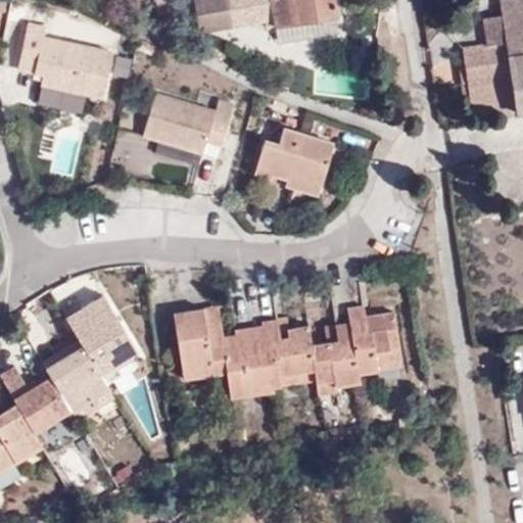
[(195,0),(201,31),(268,19),(269,26),(278,24),(280,42),(340,34),(338,22),(334,0),(195,0)]
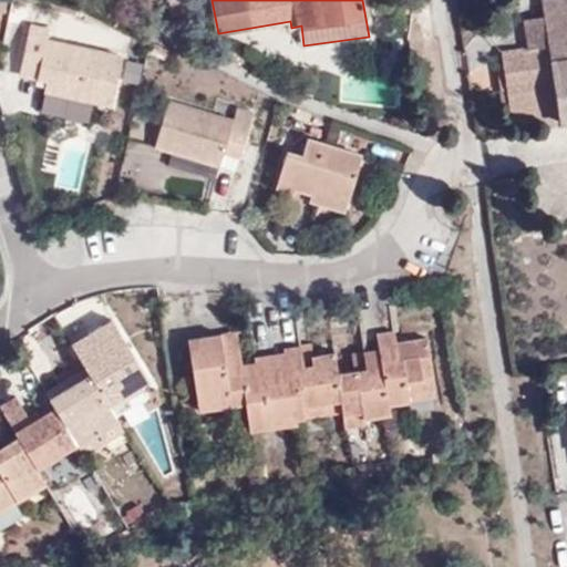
[(362,0),(367,24),(373,23),(369,0),(362,0)]
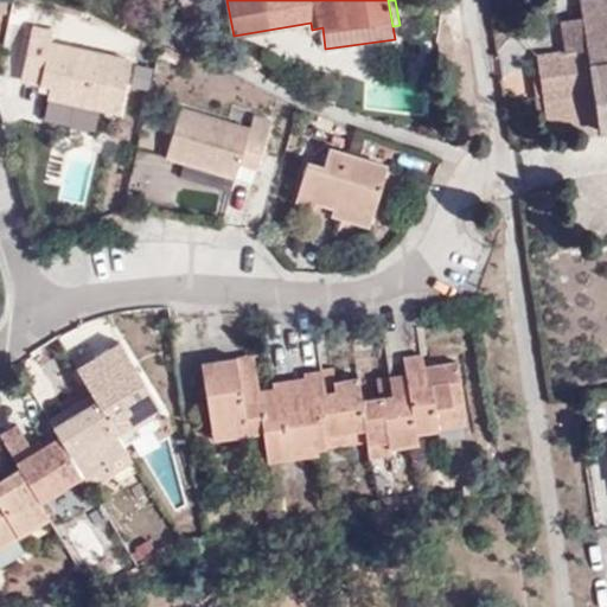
[(606,0),(580,0),(583,18),(588,46),(568,51),(538,56),(549,135),(599,126),(600,133),(606,131),(606,0)]
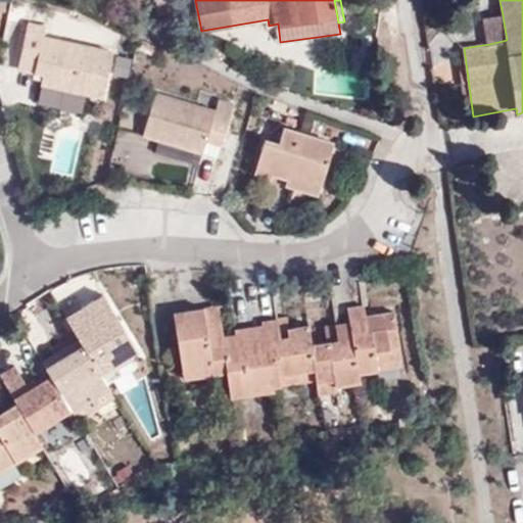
[(485,18),(489,44),(507,40),(503,15),(485,18)]
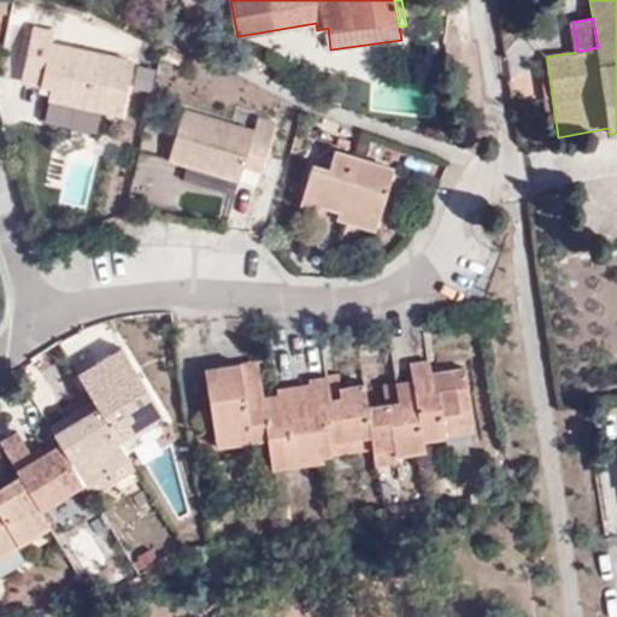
[(22,83),(40,87),(42,77),(52,80),(50,89),(48,100),(101,112),(122,117),(133,63),(53,43),(54,31),(33,28),(22,83)]
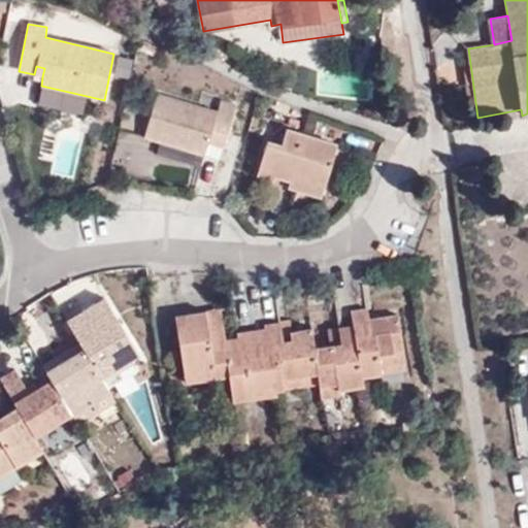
[(36,66),(34,74),(42,76),(44,68),(36,66)]
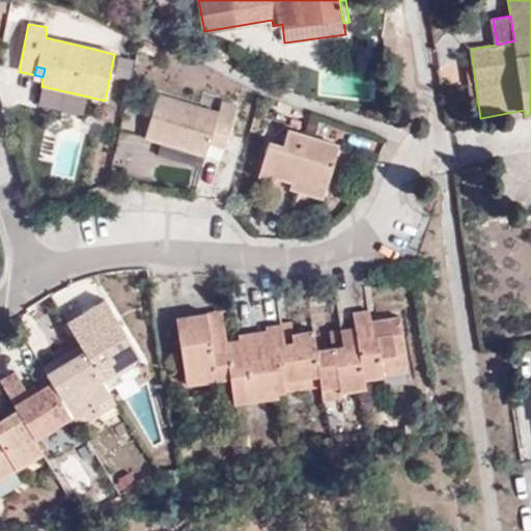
[(86,109),(87,96),(42,86),(39,98),(86,109)]
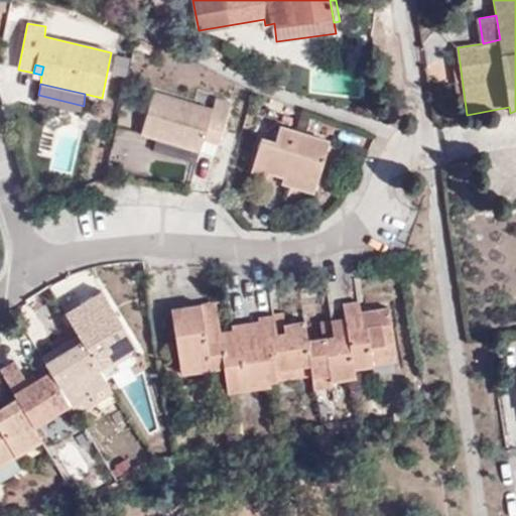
[(141,134),(200,152),(207,126),(223,131),(231,103),(216,99),(212,111),(153,91),(141,134)]
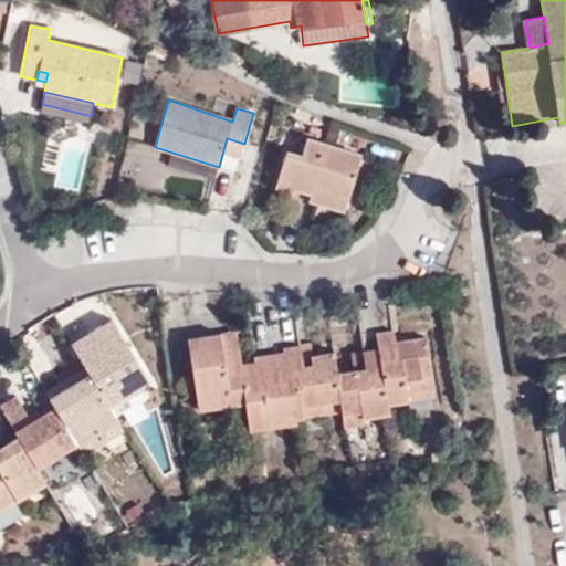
[(90,143),(66,136),(55,180),(79,187),(90,143)]
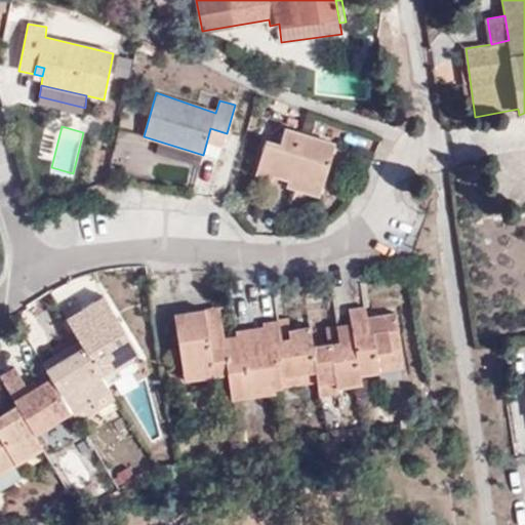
[(210,128),(203,155),(219,160),(227,133),(210,128)]
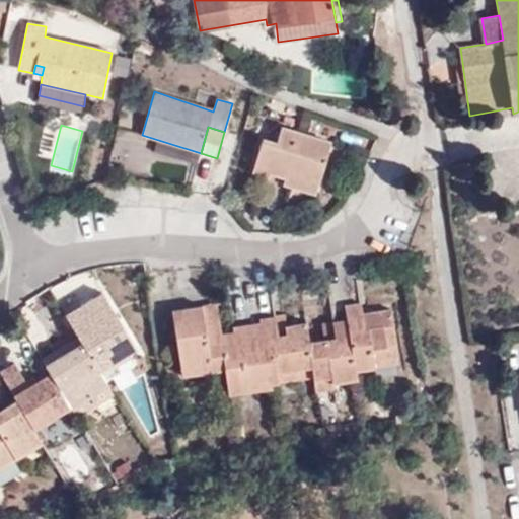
[(263,139),(253,167),(270,172),(285,177),(291,179),(290,186),(315,194),(330,143),(282,127),(276,143),(263,139)]
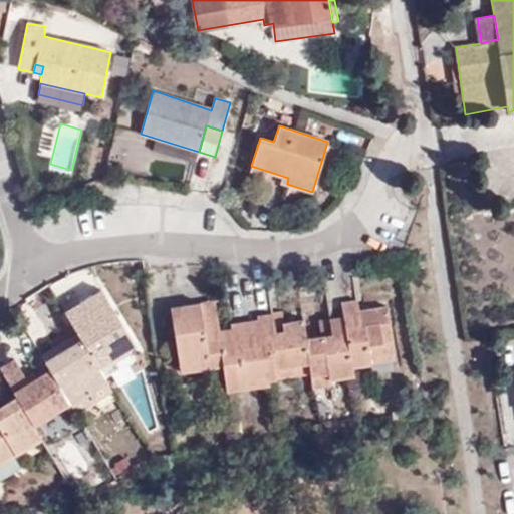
[(267,171),(251,166),(249,172),(264,178),(267,171)]
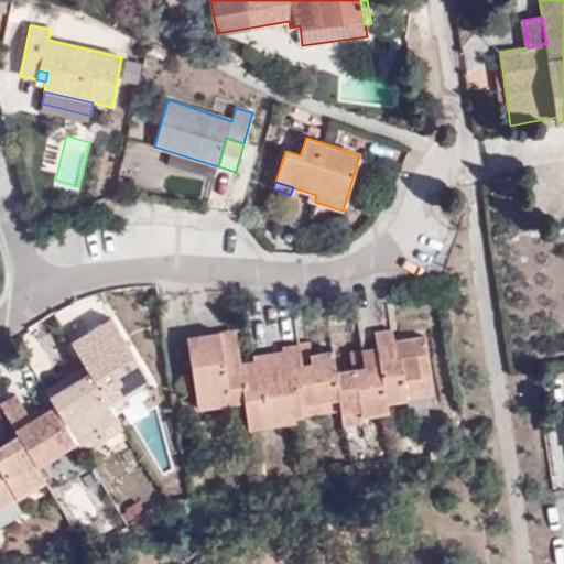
[(307,199),(315,202),(316,195),(310,193),(307,199)]
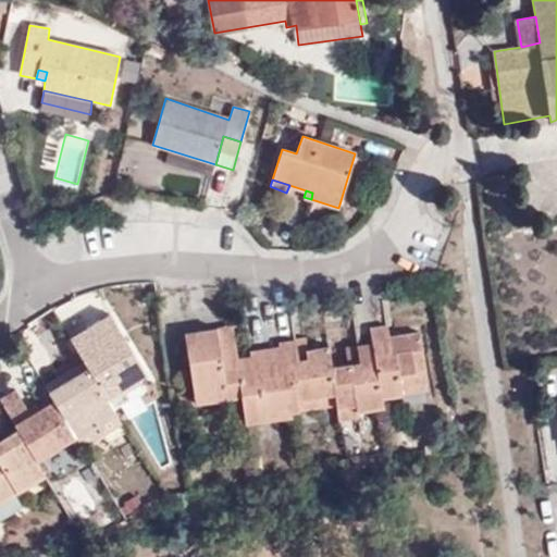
[(109,312),(69,336),(84,360),(106,398),(138,380),(146,374),(109,312)]
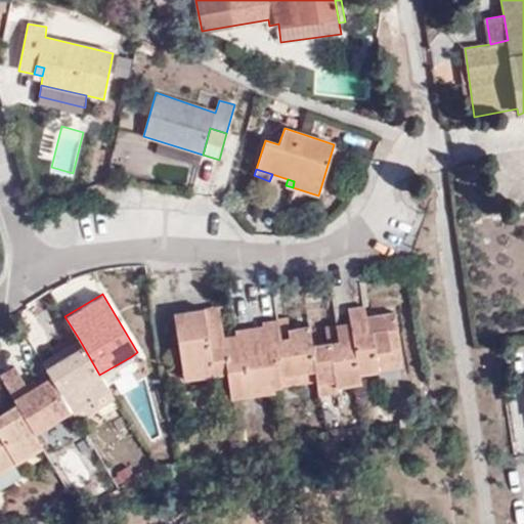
[(364,305),(350,307),(351,321),(360,372),(384,367),(383,359),(401,357),(394,311),(376,313),(377,321),(367,322),(366,315),(364,305)]
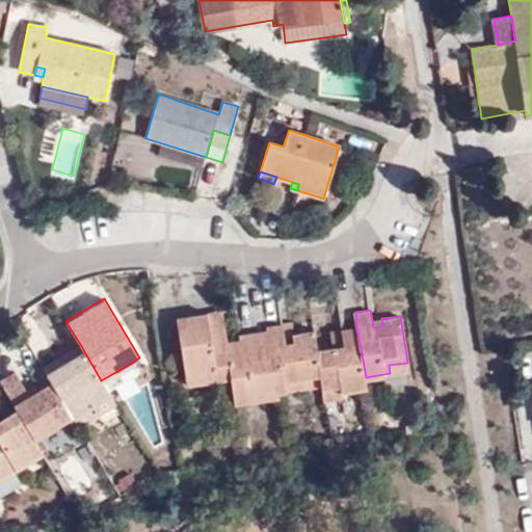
[(225,342),(220,312),(207,313),(217,380),(231,377),(225,342)]
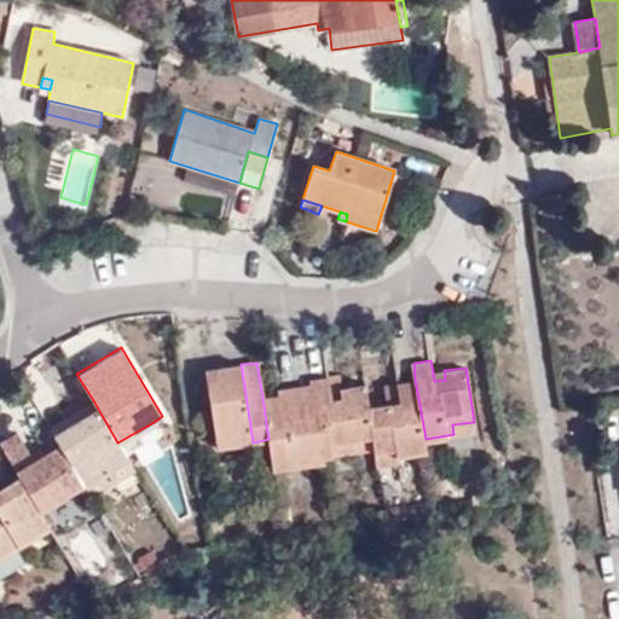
[(253,443),(241,364),(204,369),(215,437),(233,433),(235,445),(253,443)]
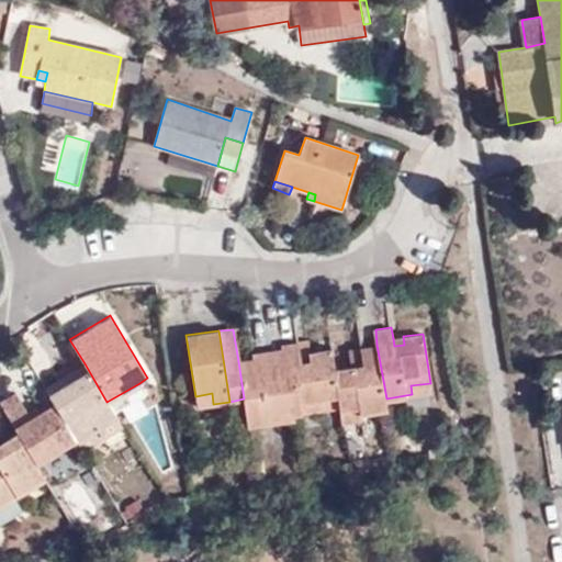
[(403,336),(393,338),(394,346),(404,345),(403,336)]
